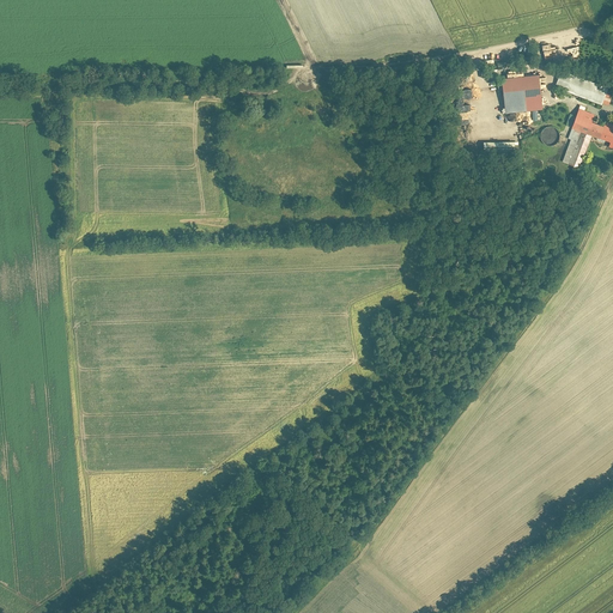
[(505,80),(508,113),(542,110),(540,78),(505,80)]
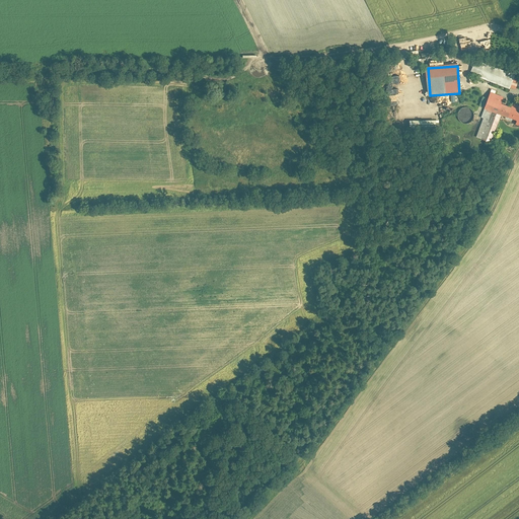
[(518,104),(512,102),(511,106),(501,103),(503,97),(490,93),(485,110),(516,121),(515,124),(518,125),(518,104)]
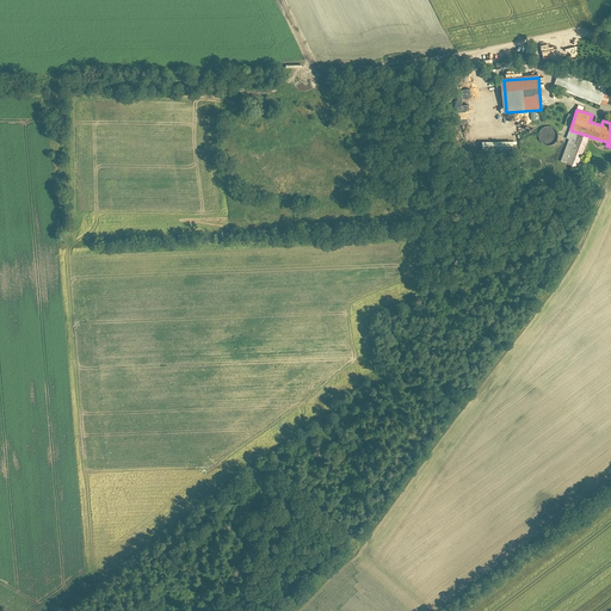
[(539,137),(542,143),(550,146),(556,143),(559,139),(560,133),(556,128),(550,125),(544,127),(539,131),(539,137)]
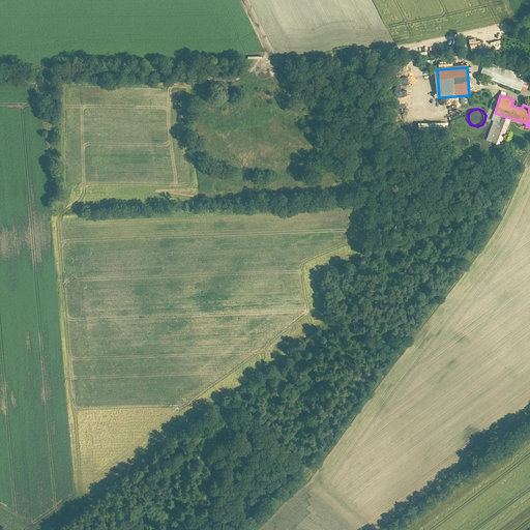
[(430,111),(430,127),(443,127),(442,111),(430,111)]
